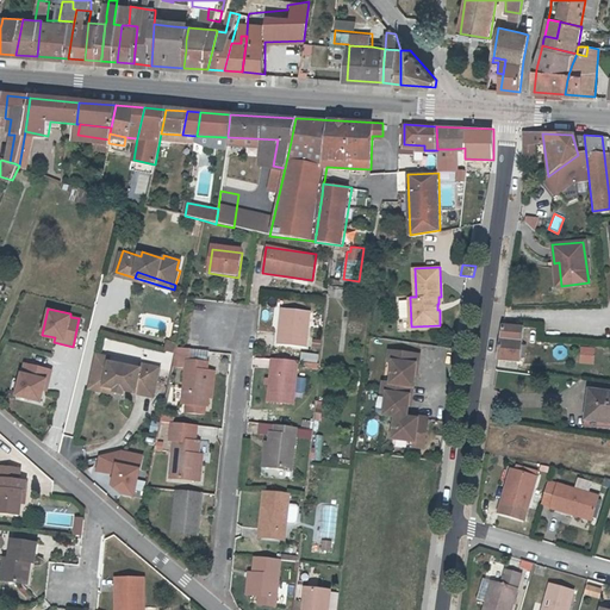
[(307,346),(312,311),(284,309),(279,342),(307,346)]
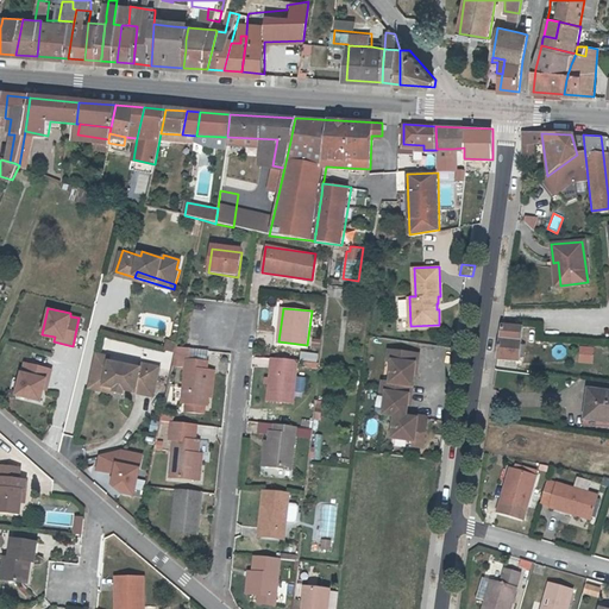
[(523,326),(503,324),(498,359),(521,360),(521,356),(522,345),(523,326)]
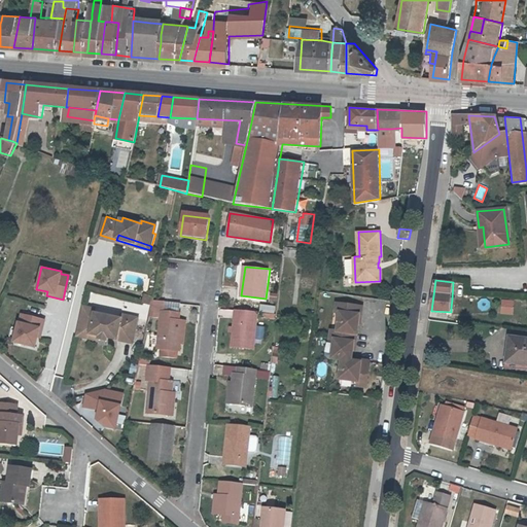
[(153,297),(145,295),(143,304),(151,306),(153,297)]
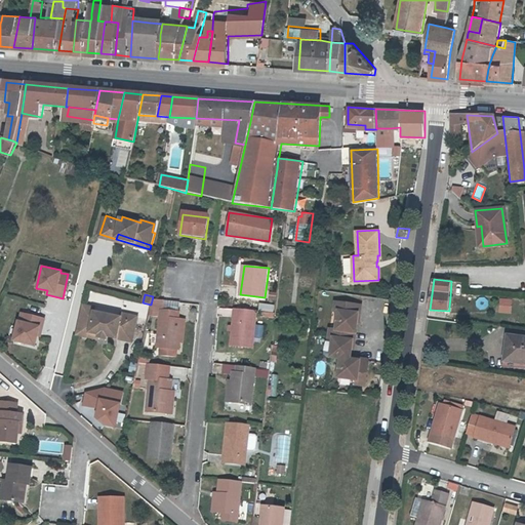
[(361,305),(335,300),(334,310),(338,311),(336,328),(330,328),(329,337),(333,337),(331,356),(340,358),(338,376),(356,379),(356,384),(366,385),(369,359),(360,358),(359,360),(351,359),(352,349),(353,340),(355,340),(357,321),(358,313),(360,314),(361,305)]
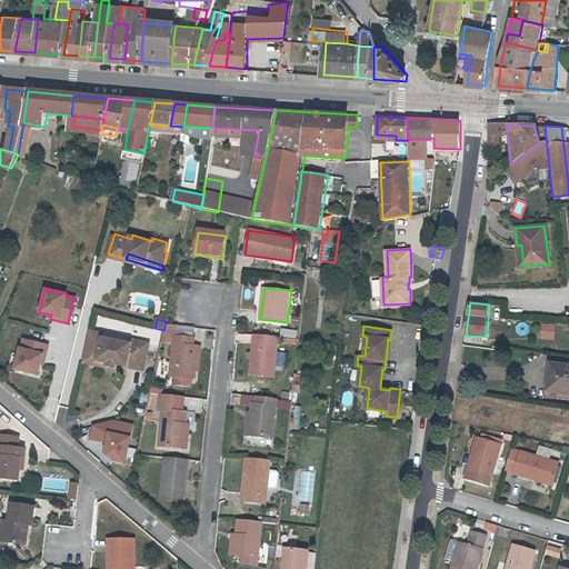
[(282,327),(281,335),(298,337),(299,328),(282,327)]
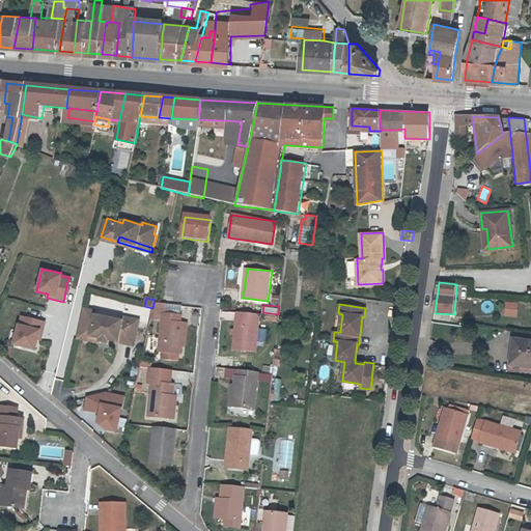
[(95,311),(82,307),(75,336),(89,340),(90,335),(94,315),(95,311)]
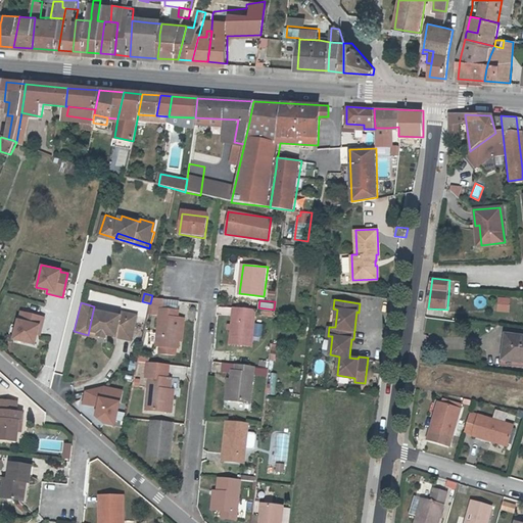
[(252,344),(256,308),(235,306),(231,342),(252,344)]
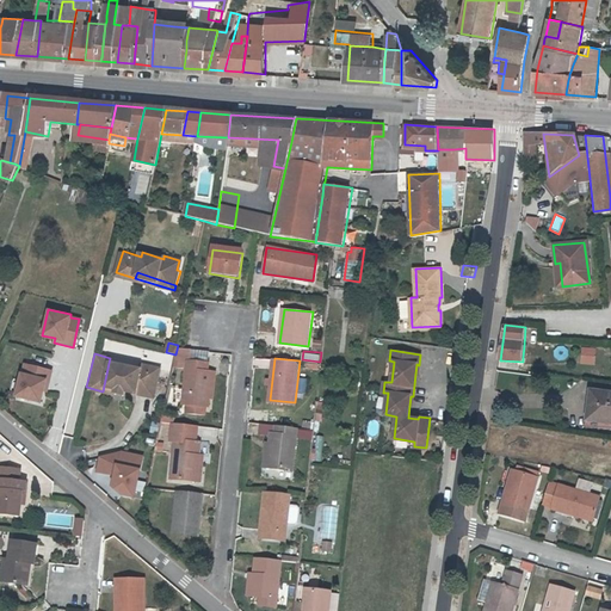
[(207,406),(208,399),(210,372),(205,371),(207,363),(185,360),(180,403),(207,406)]
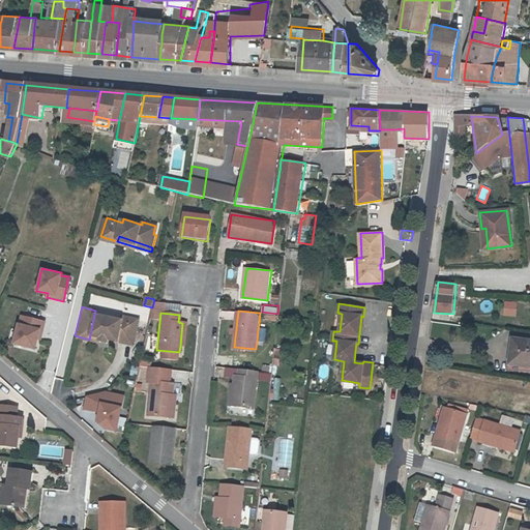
[(99,337),(107,339),(133,345),(138,320),(122,316),(121,320),(94,315),(90,334),(99,337)]
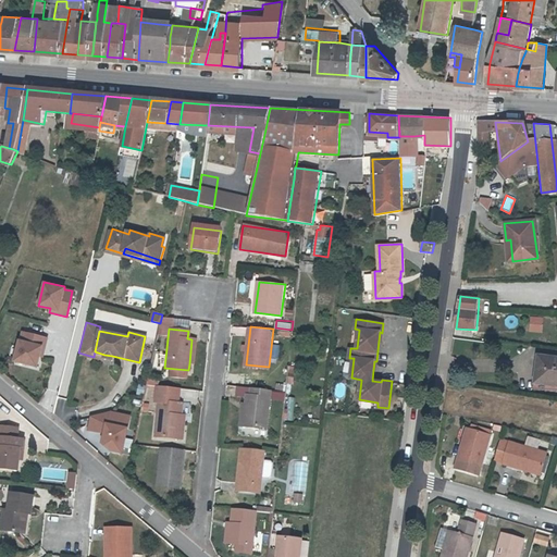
[(35,366),(38,356),(41,357),(46,338),(21,332),(14,361),(35,366)]
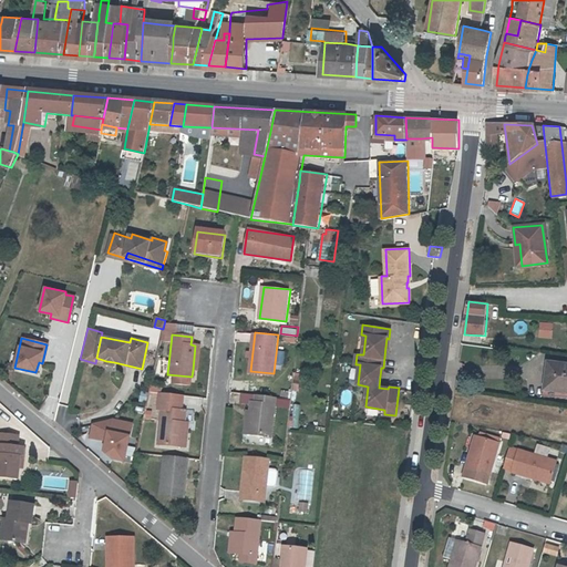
[(566,366),(549,363),(546,391),(566,393),(566,366)]
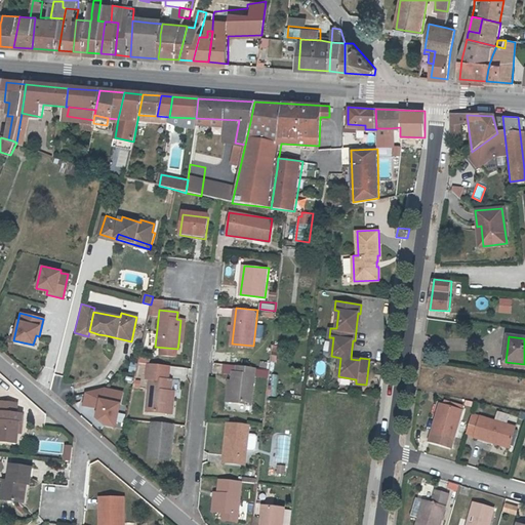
[(168,365),(147,363),(145,377),(150,378),(146,410),(166,413),(169,392),(170,380),(169,380),(169,378),(167,378),(168,365)]
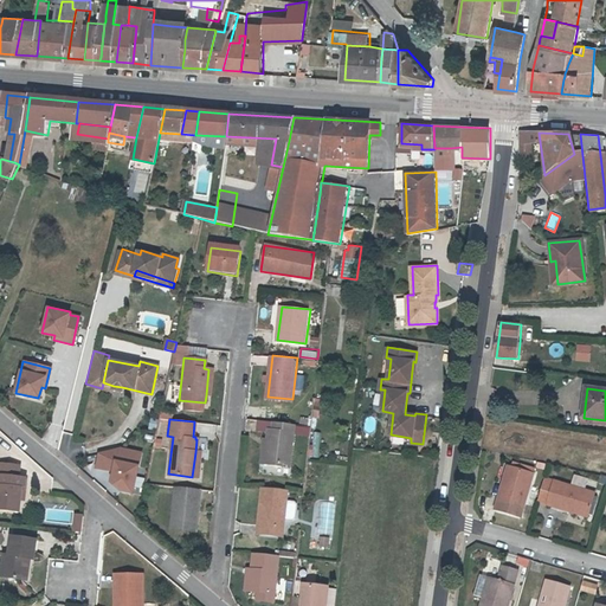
[(268,438),(265,463),(290,466),(295,423),(274,421),(274,430),(269,430),(268,438)]
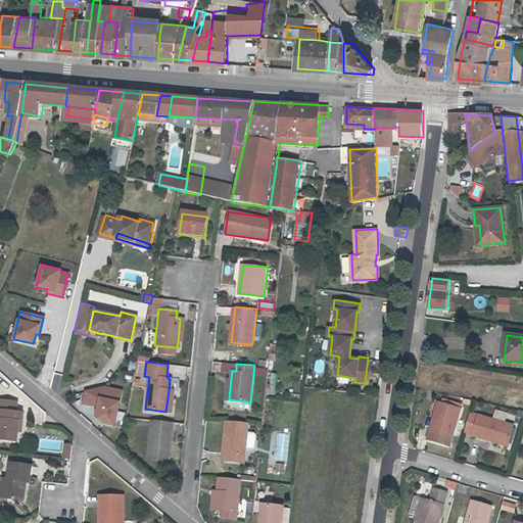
[(115,425),(122,390),(102,387),(85,392),(83,403),(97,406),(95,415),(104,423),(115,425)]
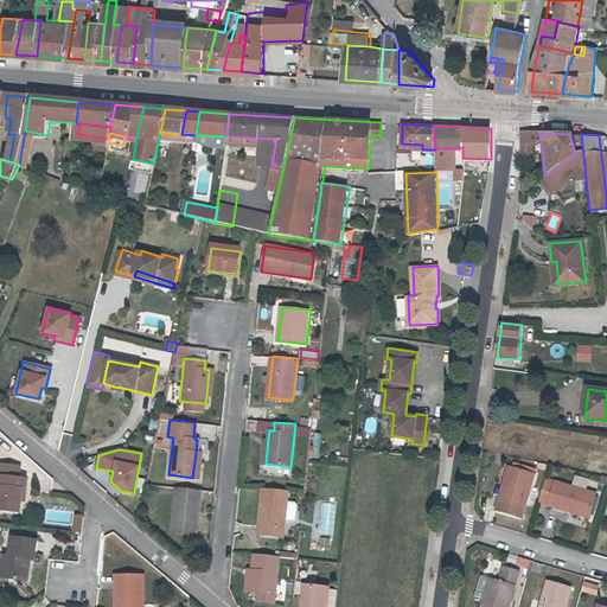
[(0,512),(19,515),(20,503),(21,492),(24,492),(25,481),(18,481),(19,472),(16,467),(0,465),(0,512)]
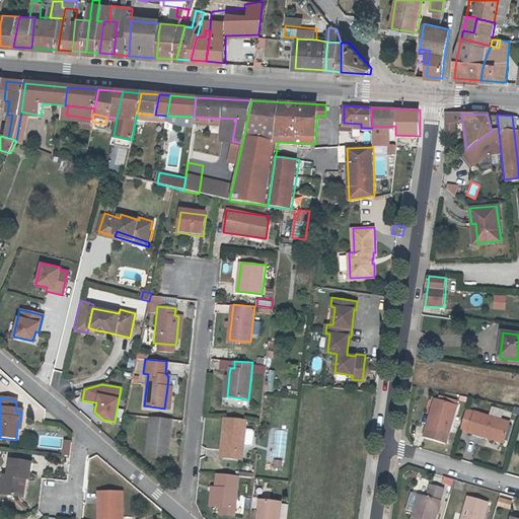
[(222,398),(222,405),(233,406),(234,399),(222,398)]
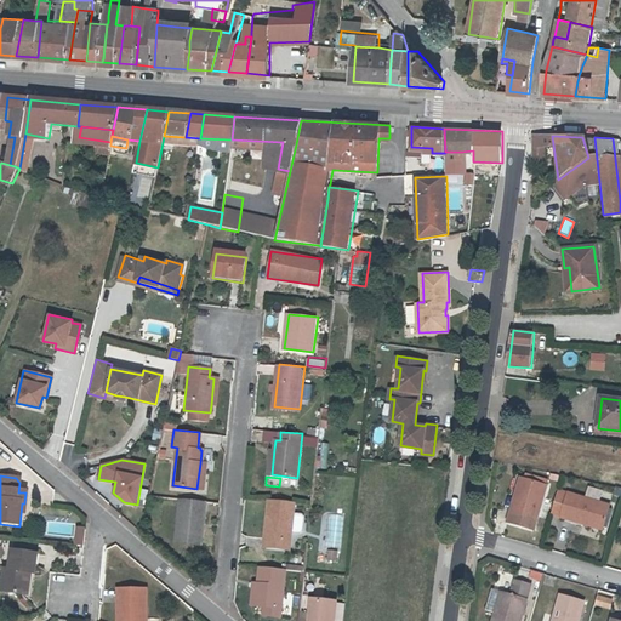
[(522,496),(518,495),(508,528),(534,536),(548,484),(528,479),(522,496)]
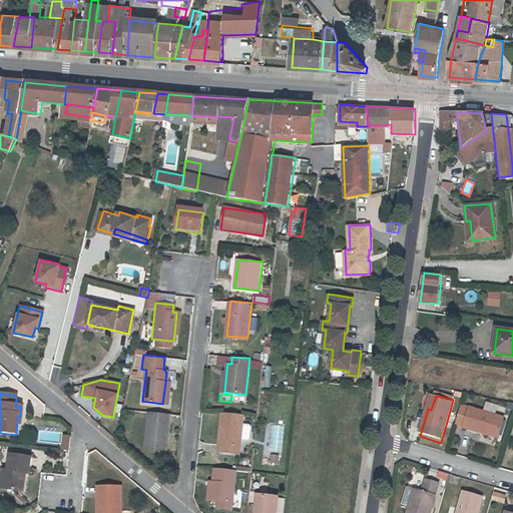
[(463,404),(457,424),(500,437),(506,417),(463,404)]
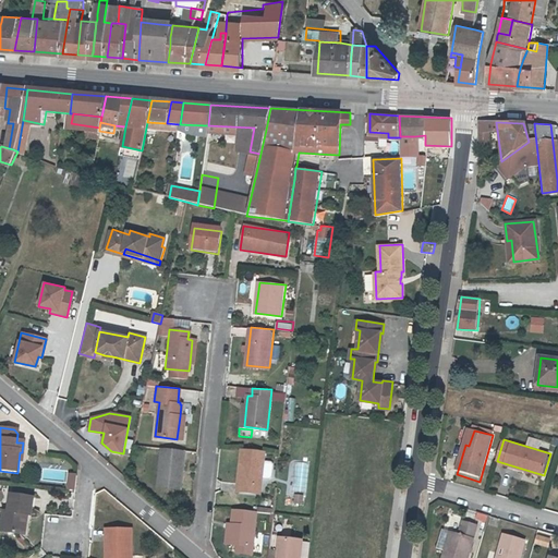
[(184,451),(161,448),(157,486),(180,489),(184,451)]
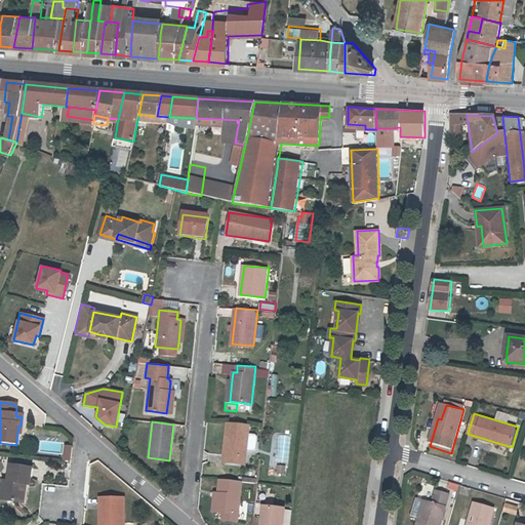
[(228,421),(226,437),(230,437),(228,461),(245,463),(249,425),(228,421)]
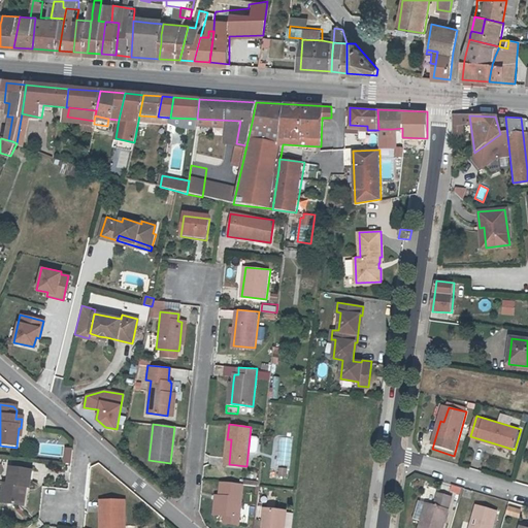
[(64,448),(62,464),(70,465),(72,449),(64,448)]
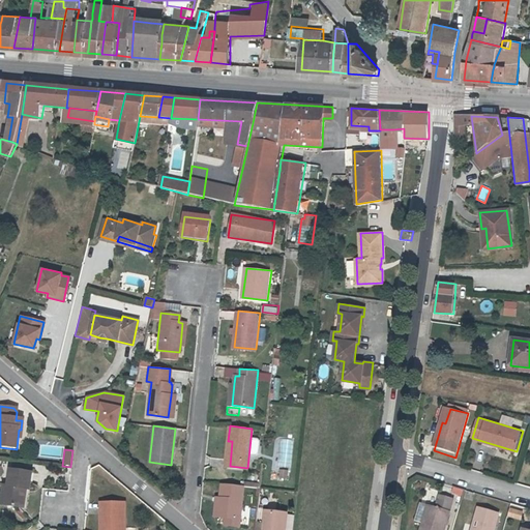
[(288,480),(288,470),(278,470),(278,480),(288,480)]
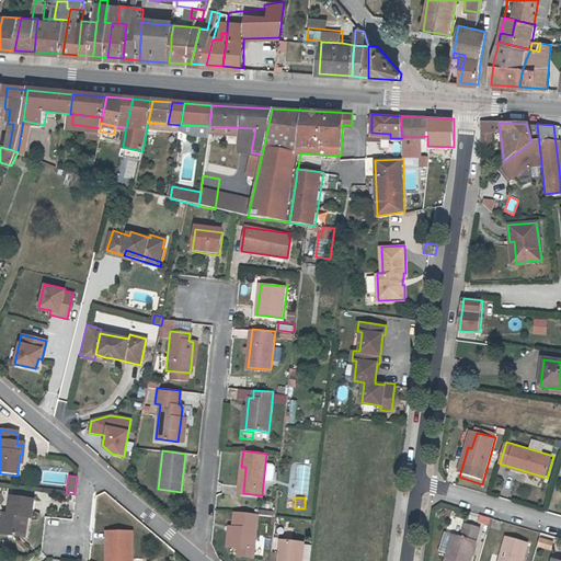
[(24,519),(29,521),(31,521),(33,502),(11,500),(9,516),(3,516),(1,536),(22,538),(24,519)]
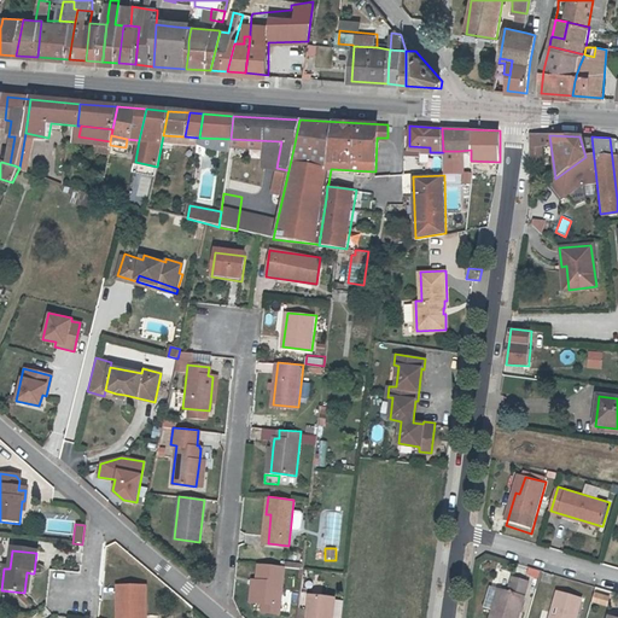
[(280,612),(285,566),(258,564),(255,602),(263,602),(262,611),(280,612)]
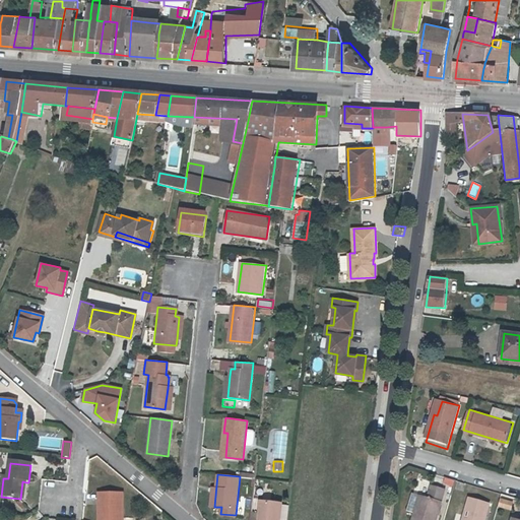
[(443,478),(442,485),(452,488),(454,479),(443,478)]
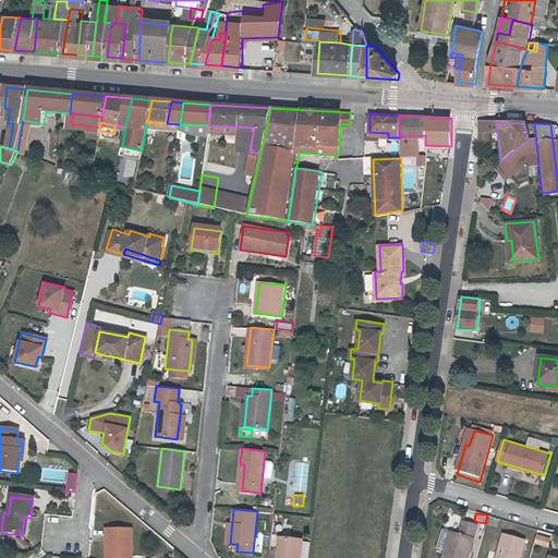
[(460,534),(451,532),(446,548),(443,557),(468,557),(477,524),(464,520),(460,534)]
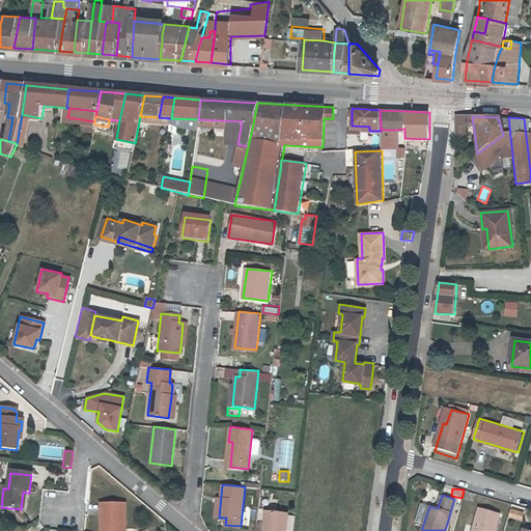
[(102,504),(101,513),(105,513),(104,530),(124,530),(126,504),(102,504)]
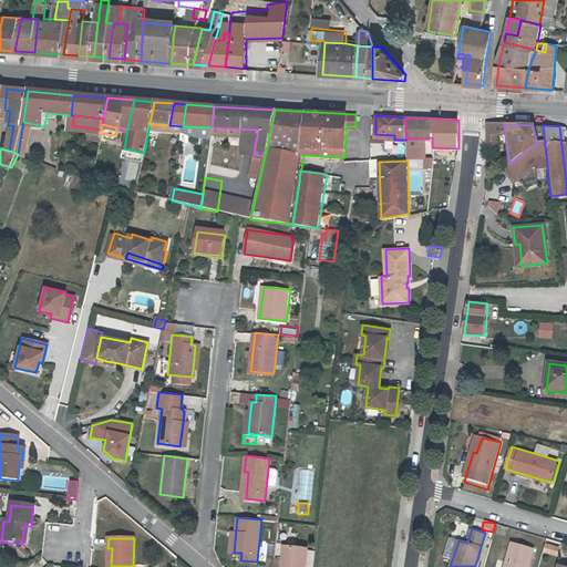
[(453,557),(459,540),(451,538),(445,555),(453,557)]
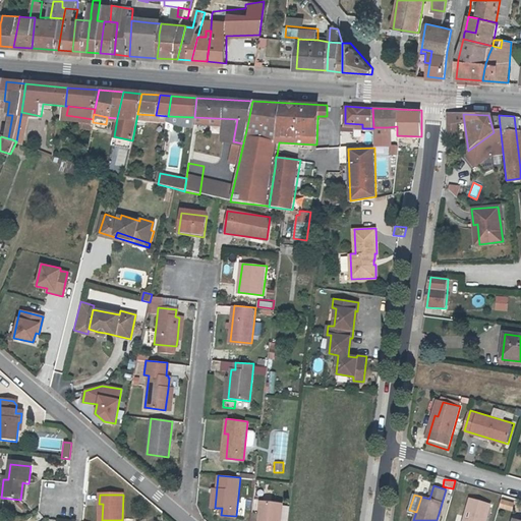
[(485,520),(490,504),(470,498),(463,520),(485,520)]
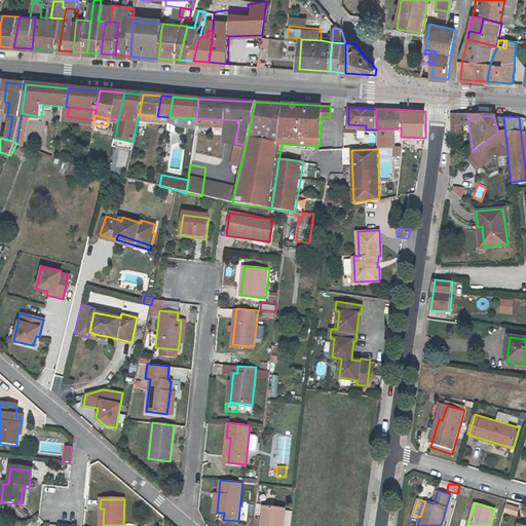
[(518,517),(519,508),(504,504),(503,514),(518,517)]
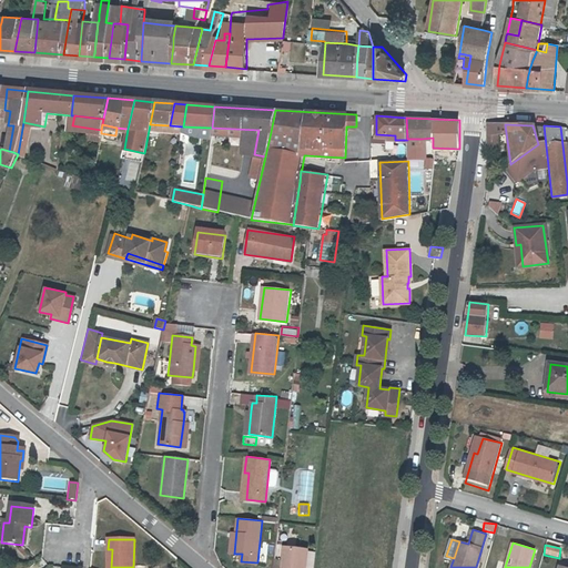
[(301,567),(302,563),(300,563),(301,549),(284,547),(281,567),(301,567)]
